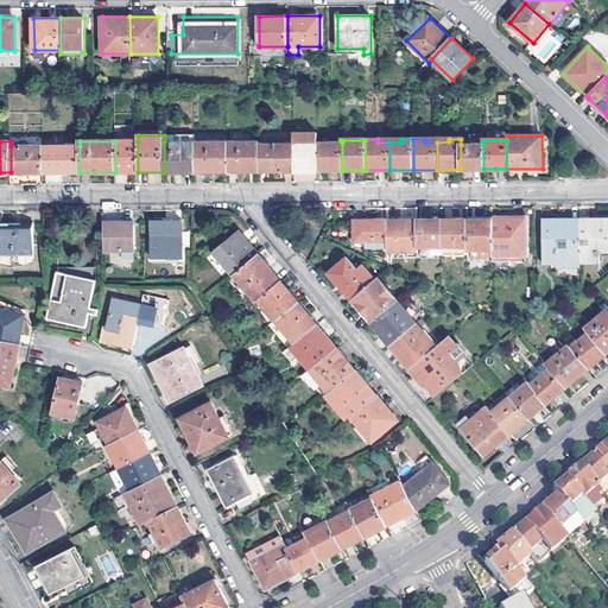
[(138,141),(115,141),(115,172),(126,172),(138,172),(138,141)]
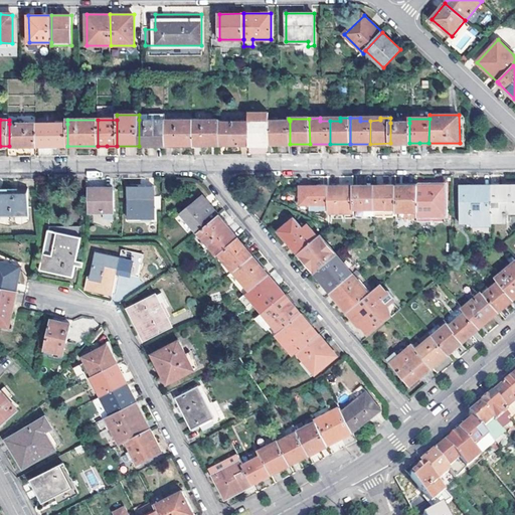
[(139,120),(139,146),(143,146),(165,145),(165,120),(139,120)]
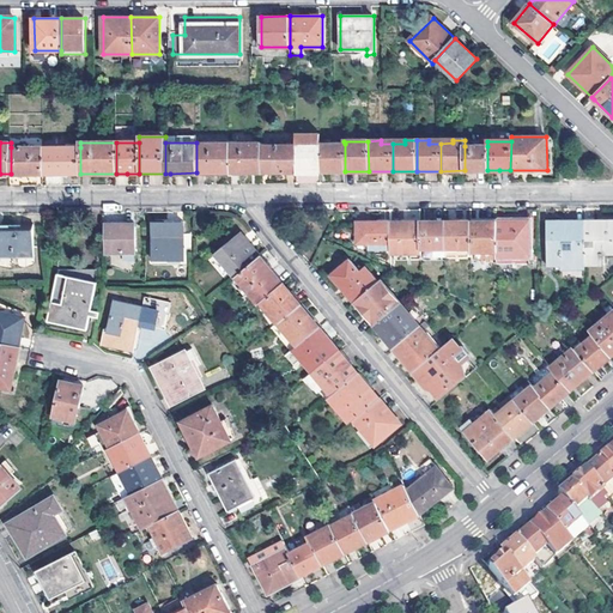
[(196,143),(196,173),(229,173),(229,143),(196,143)]
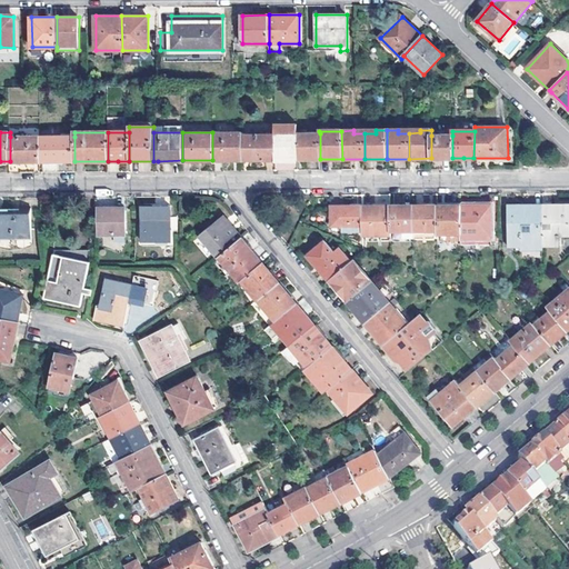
[(212,132),(212,160),(241,160),(241,136),(241,132),(212,132)]
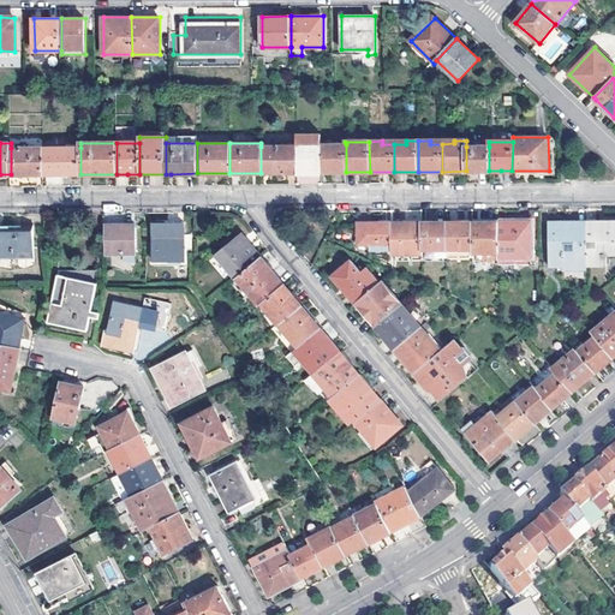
[(298,144),(298,145),(298,172),(305,172),(322,172),(322,144),(298,144)]
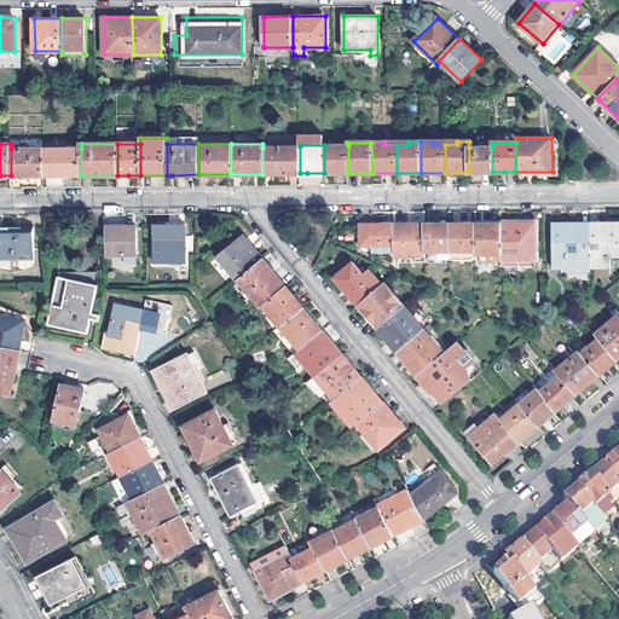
[(324,145),(324,173),(348,173),(348,145),(324,145)]
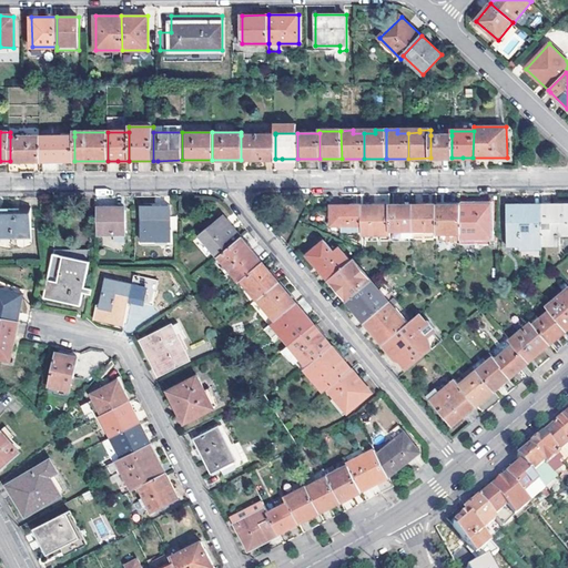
[(241,135),(241,160),(275,159),(275,134),(241,135)]
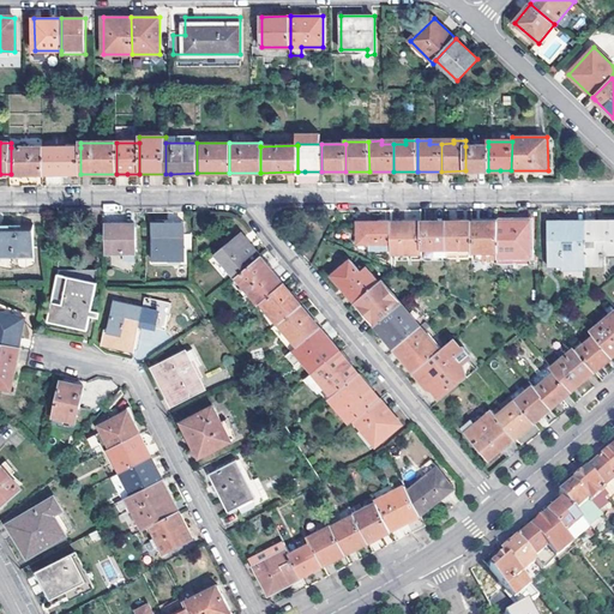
[(488,146),(465,146),(465,170),(488,170),(488,146)]
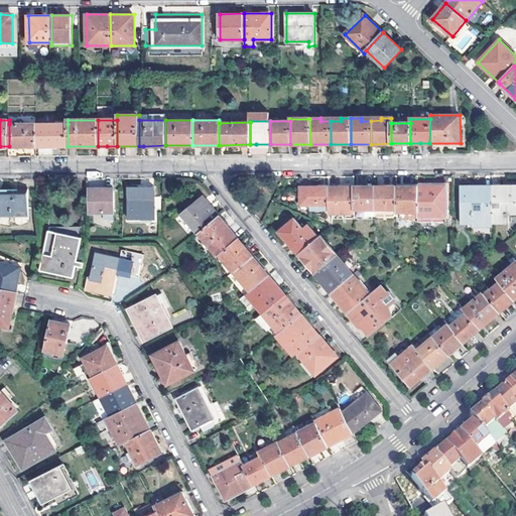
[(9,124),(9,146),(37,146),(36,124),(9,124)]
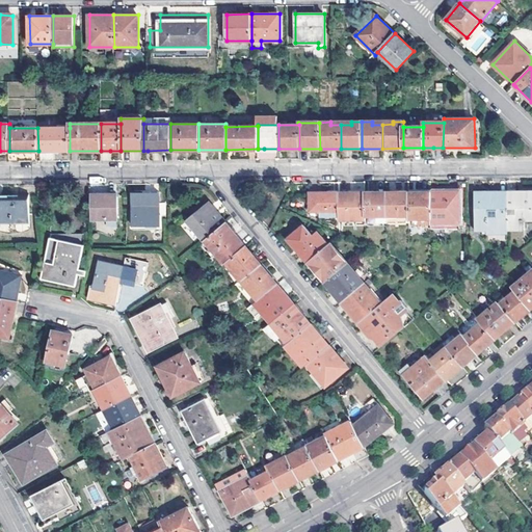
[(37,128),(38,151),(70,151),(70,128),(37,128)]
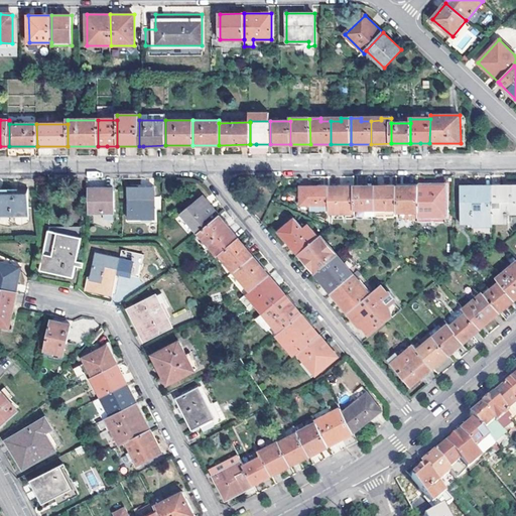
[(515,210),(515,184),(492,185),(493,223),(509,223),(509,211),(515,210)]
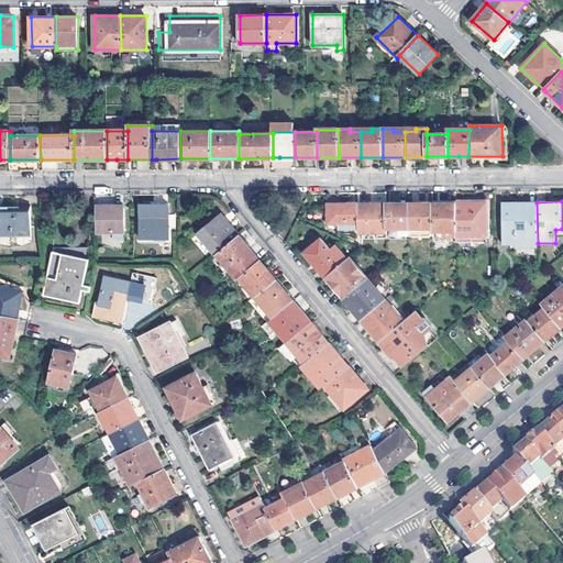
[(456,231),(455,235),(486,235),(485,202),(456,203),(456,231)]
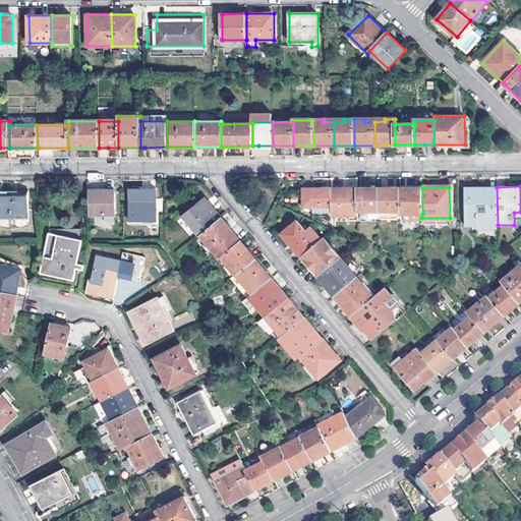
[(466,188),(466,225),(498,225),(497,187),(485,187),(466,188)]
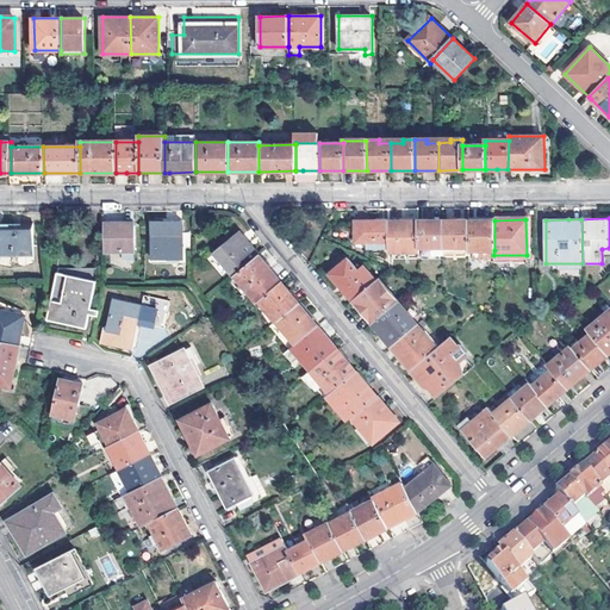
[(367,248),(388,248),(387,221),(355,222),(355,242),(367,242),(367,248)]
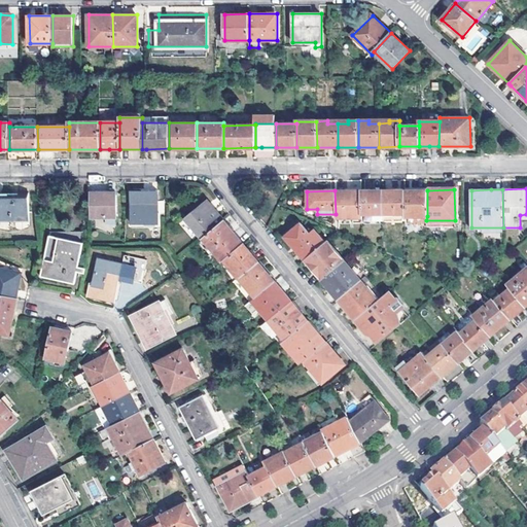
[(360,214),(360,190),(348,190),(335,190),(336,214),(336,218),(361,218),(360,214)]
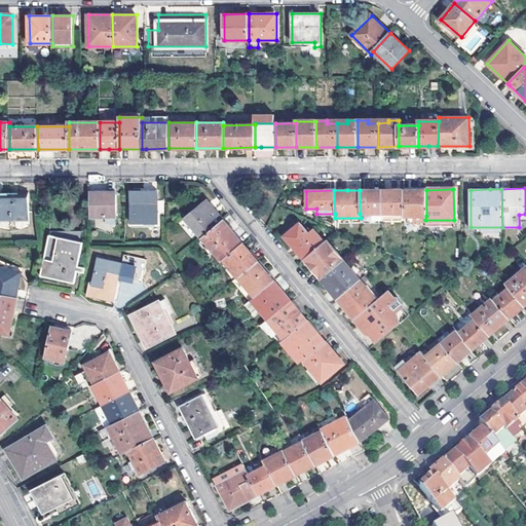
[(366,190),(360,190),(360,214),(382,214),(382,190),(366,190)]
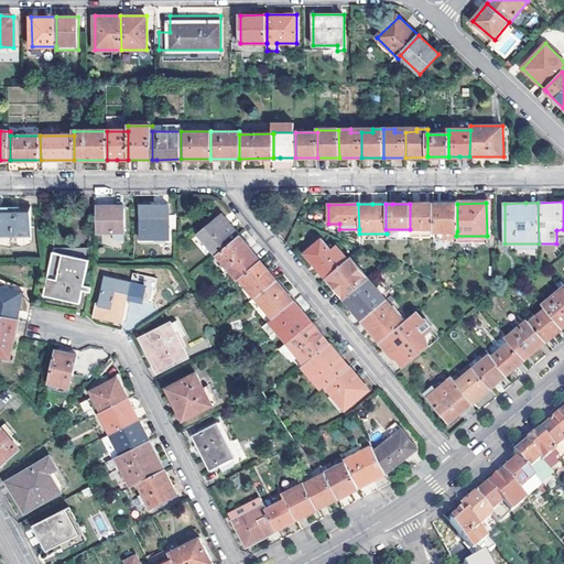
[(410,204),(410,229),(433,228),(433,204),(410,204)]
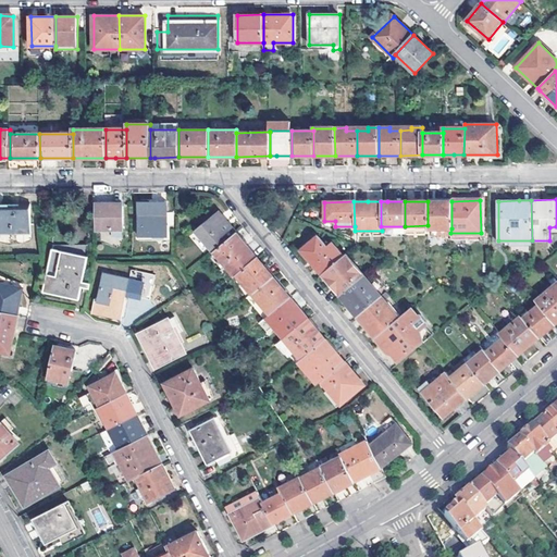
[(428,201),(428,225),(428,229),(452,229),(450,201),(428,201)]
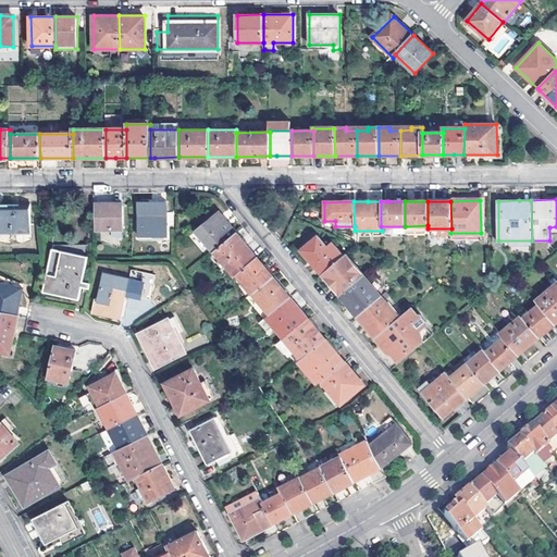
[(100,205),(96,203),(96,231),(112,231),(112,230),(123,230),(123,205),(100,205)]
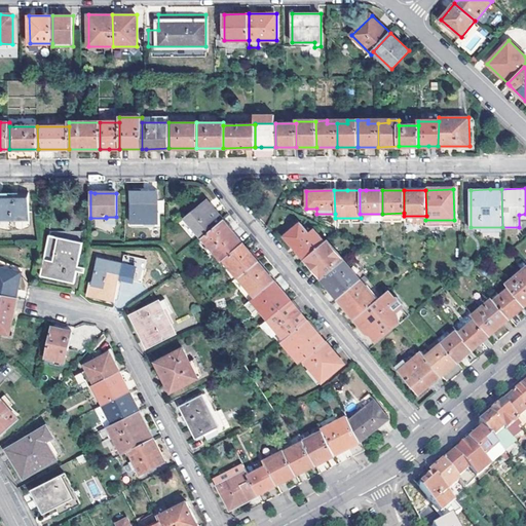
[(132,192),(132,224),(156,224),(156,192),(132,192)]
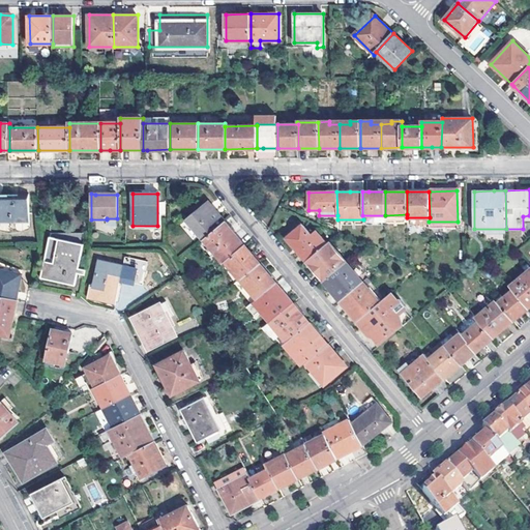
[(29,195),(0,195),(0,221),(29,222),(29,195)]
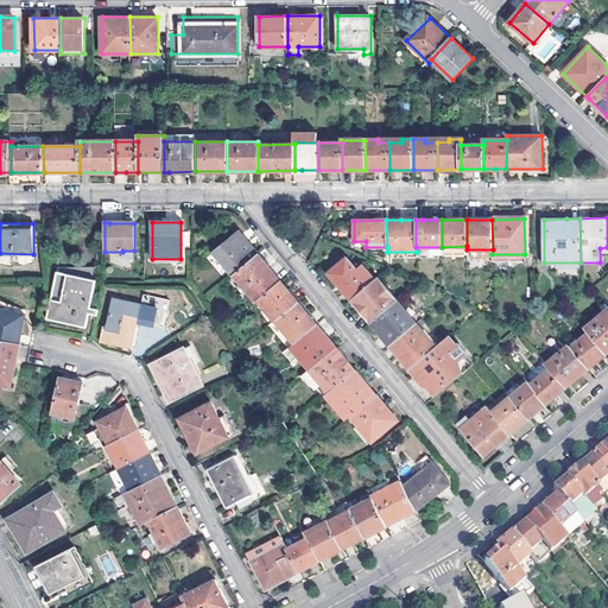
[(234,276),(234,274),(259,254),(241,232),(215,253),(234,276)]
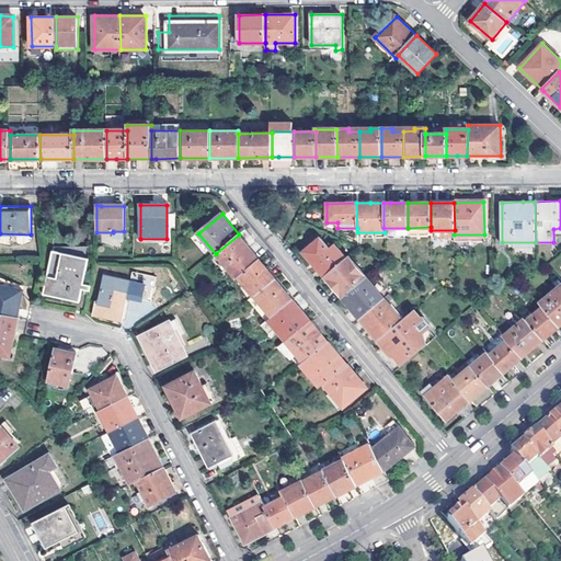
[(239,235),(216,253),(237,279),(239,277),(260,260),(247,244),(239,235)]
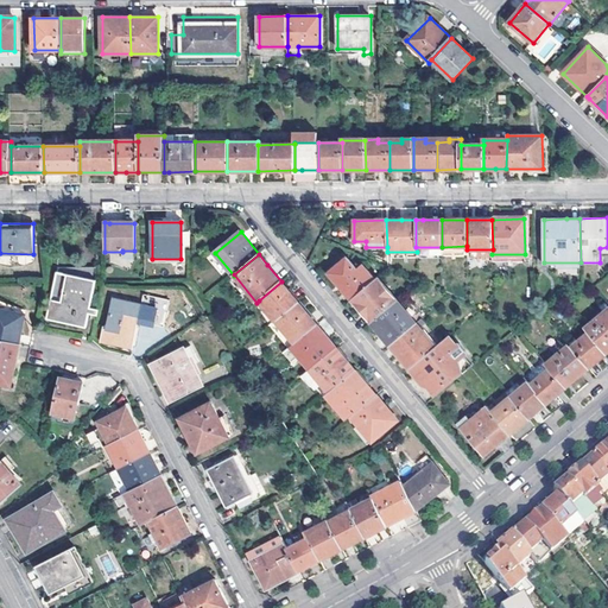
[(330,273),(352,299),(375,279),(363,265),(358,270),(348,258),(330,273)]
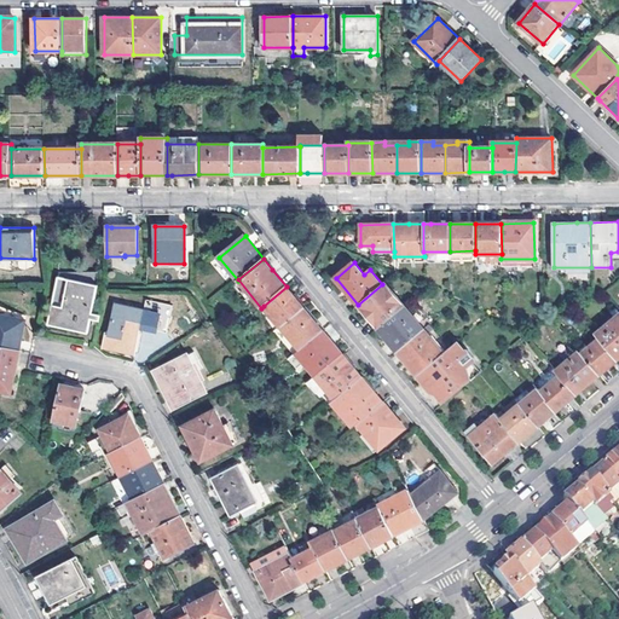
[(99,271),(61,271),(50,324),(90,333),(99,287),(99,271)]
